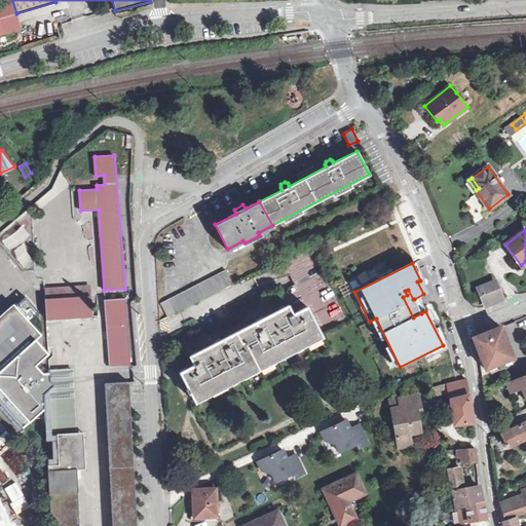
[(233,283),(226,269),(161,303),(167,316),(233,283)]
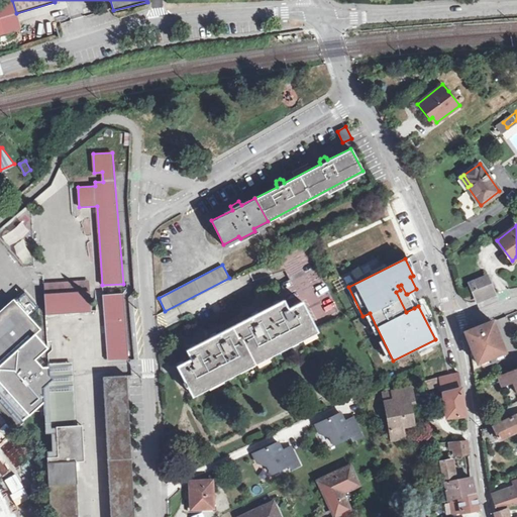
[(471,283),(473,290),(490,284),(487,277),(471,283)]
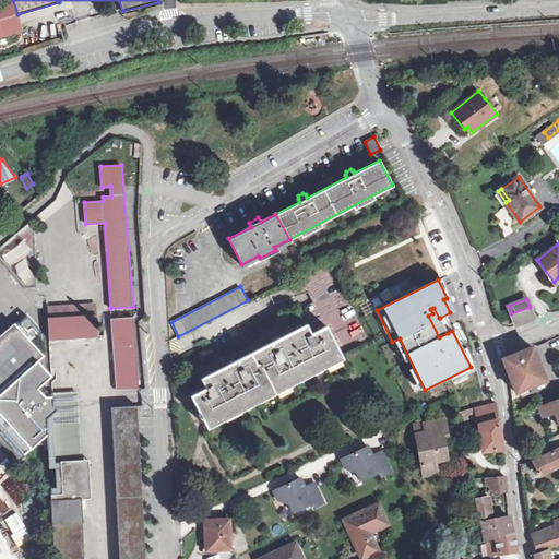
[(49,306),(50,319),(97,316),(96,304),(49,306)]
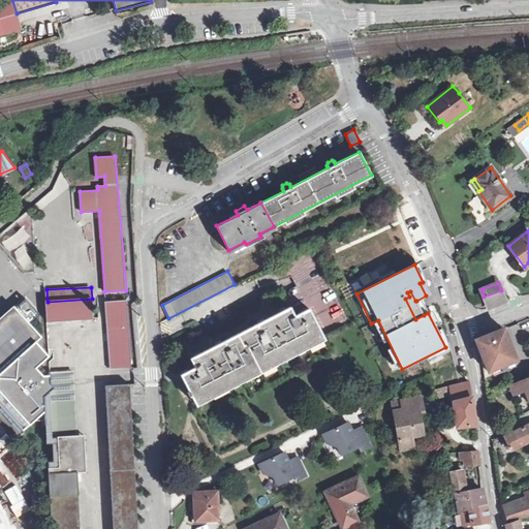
[(501,290),(484,297),(488,307),(505,301),(501,290)]
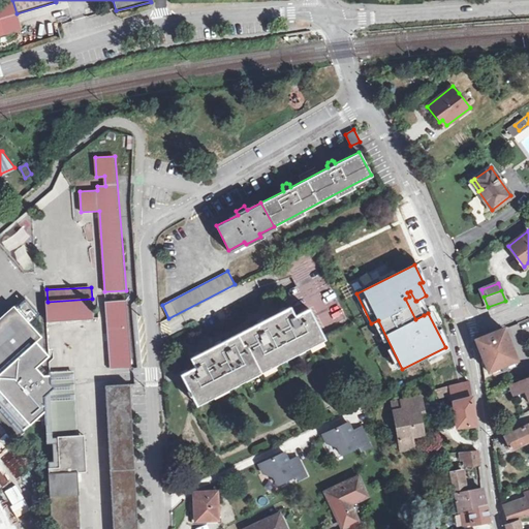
[(409,297),(405,299),(415,319),(424,315),(416,301),(415,301),(410,291),(407,292),(409,297)]
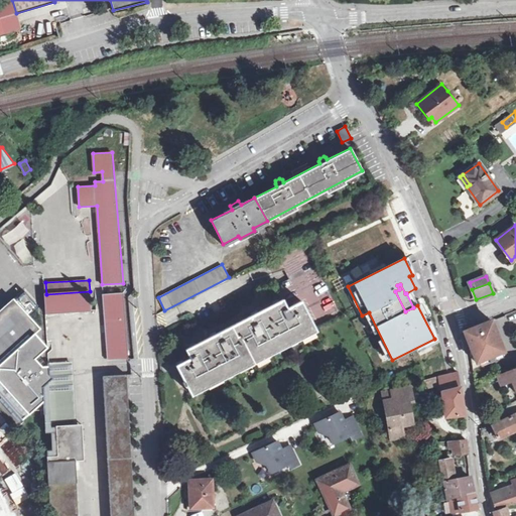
[(26,290),(0,313),(0,394),(22,420),(43,401),(49,395),(43,387),(53,377),(49,374),(48,366),(43,366),(35,358),(48,348),(36,334),(41,329),(28,314),(38,305),(26,290)]
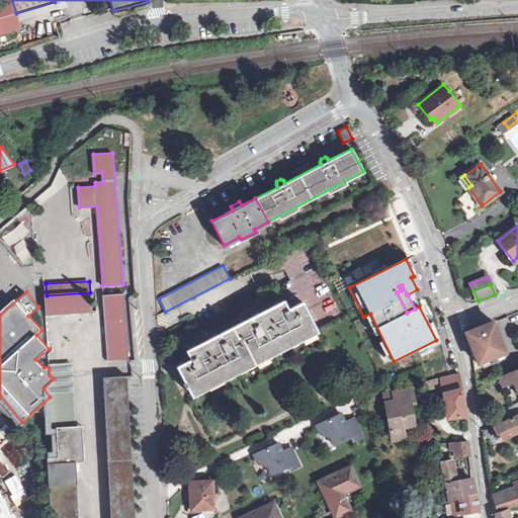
[(90,292),(47,295),(48,315),(91,312),(90,292)]
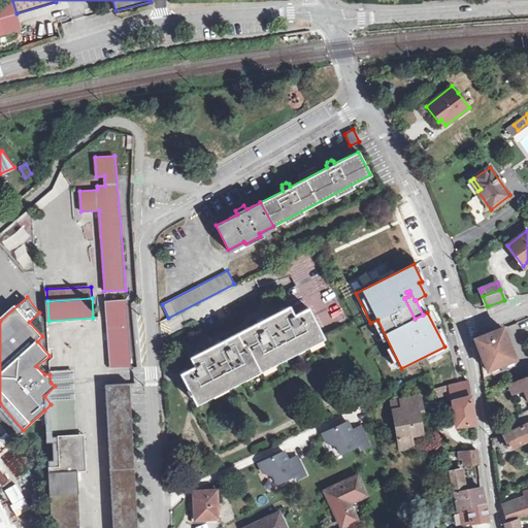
[(126,300),(105,302),(108,344),(129,342),(126,300)]
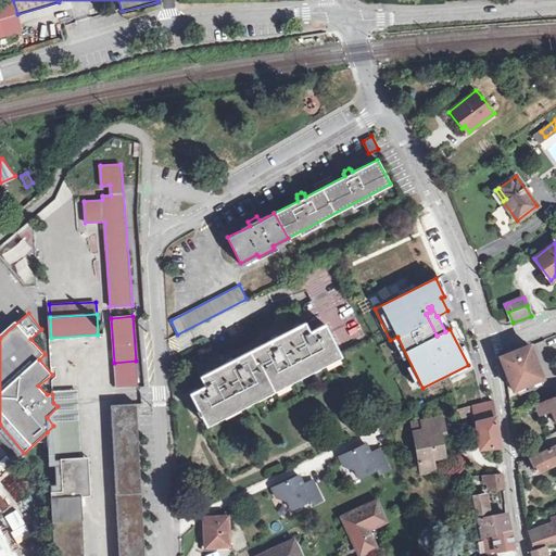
[(339,354),(337,348),(325,325),(310,332),(304,324),(201,376),(205,386),(191,393),(199,411),(197,411),(199,415),(200,416),(202,415),(205,422),(339,354)]
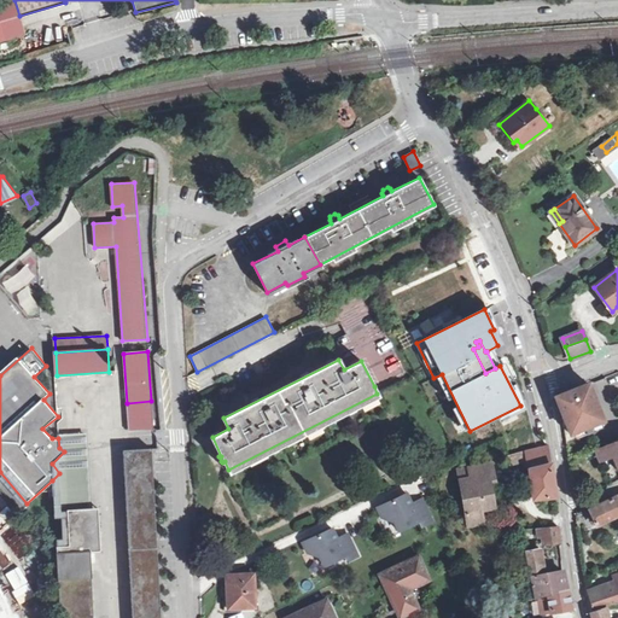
[(587,384),(557,396),(563,412),(571,432),(573,432),(601,420),(604,419),(588,383),(587,384)]
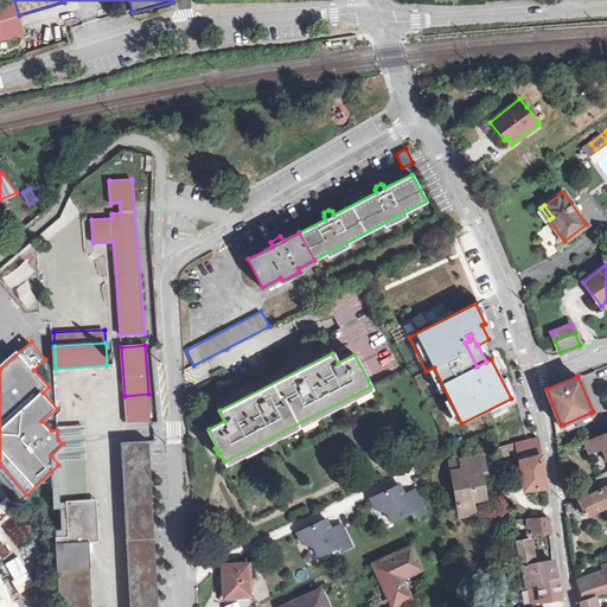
[(61,509),(61,536),(68,536),(65,500),(85,499),(83,426),(62,427),(63,443),(51,455),(58,465),(51,472),(53,509),(61,509)]
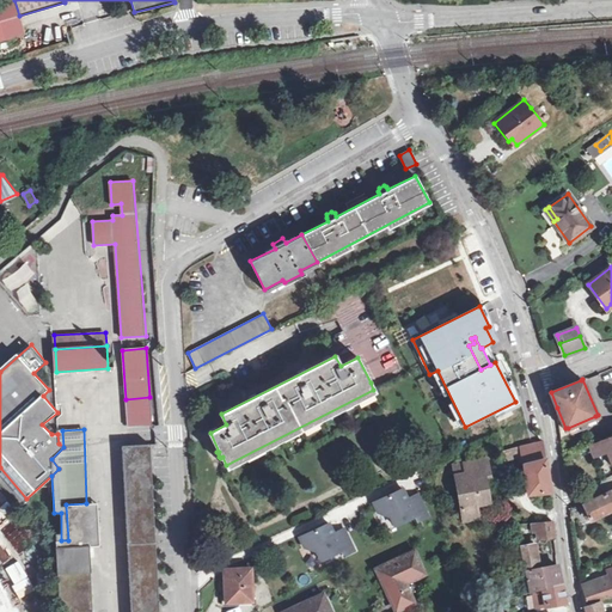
[(543,441),(521,446),(522,456),(528,494),(549,491),(550,491),(543,441)]
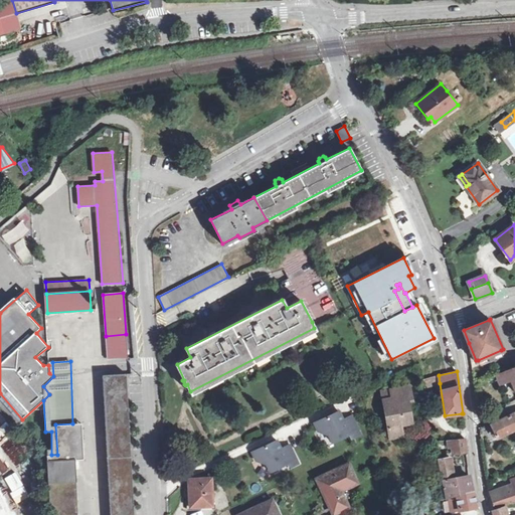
[(507,371),(495,376),(499,385),(512,380),(507,371)]
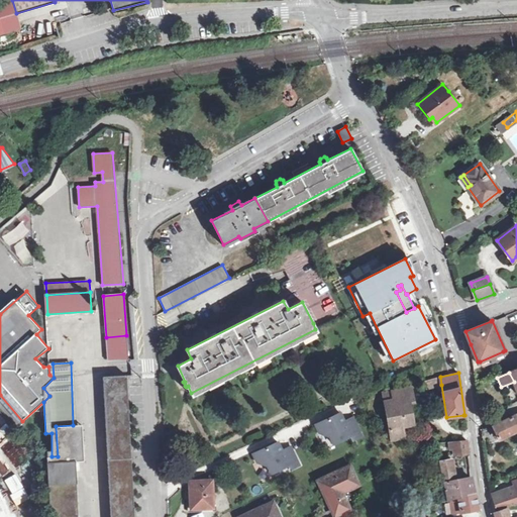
[(104,377),(104,391),(108,391),(114,516),(78,516),(75,461),(84,460),(83,453),(78,453),(77,425),(73,425),(56,426),(58,456),(52,456),(46,457),(47,462),(47,466),(48,486),(50,516),(134,516),(131,457),(127,376),(104,377)]
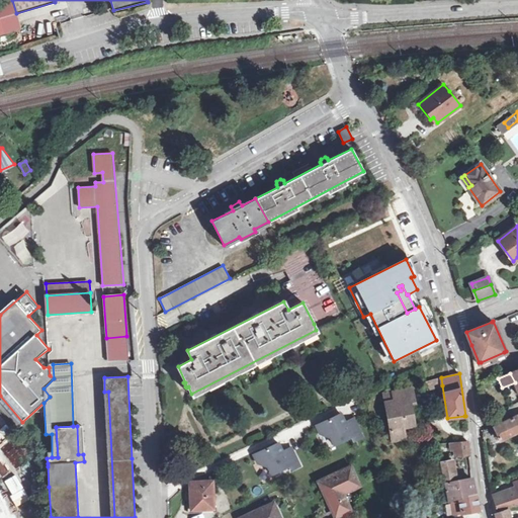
[(442,385),(441,377),(425,381),(427,389),(442,385)]
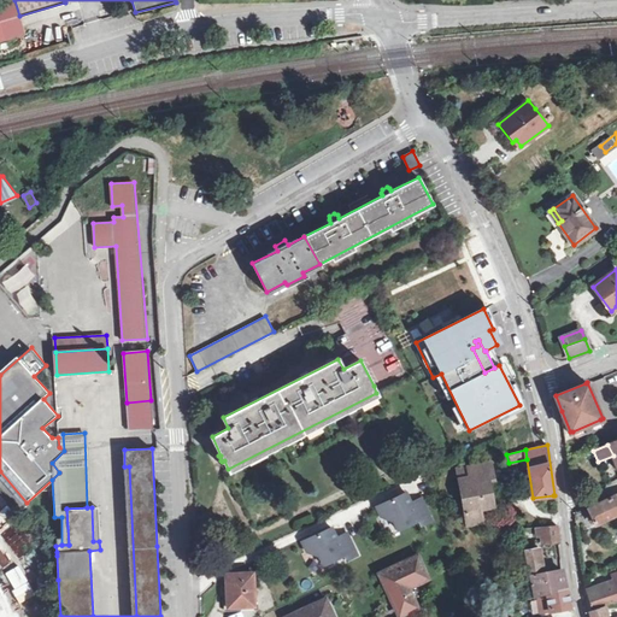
[(491,463),(469,466),(470,476),(459,477),(468,523),(481,519),(480,507),(492,505),(488,480),(493,479),(491,463)]
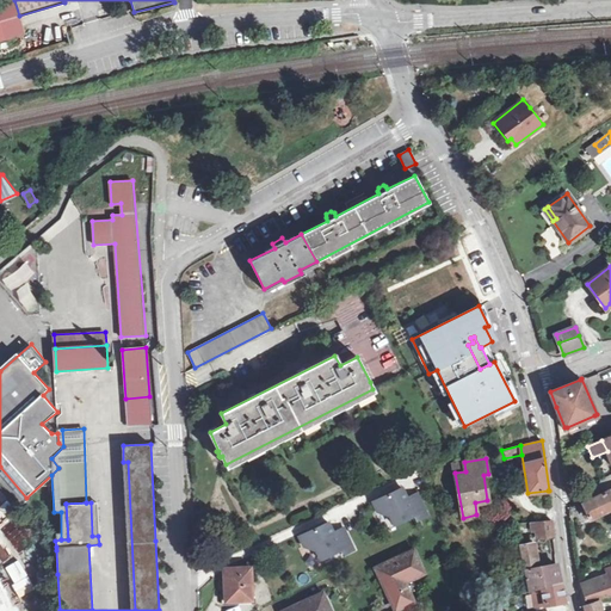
[(135,610),(128,462),(123,462),(130,610),(135,610)]
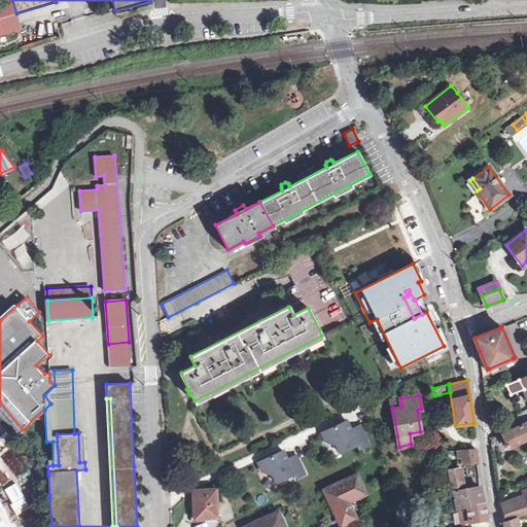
[(391,400),(392,408),(401,407),(400,398),(391,400)]
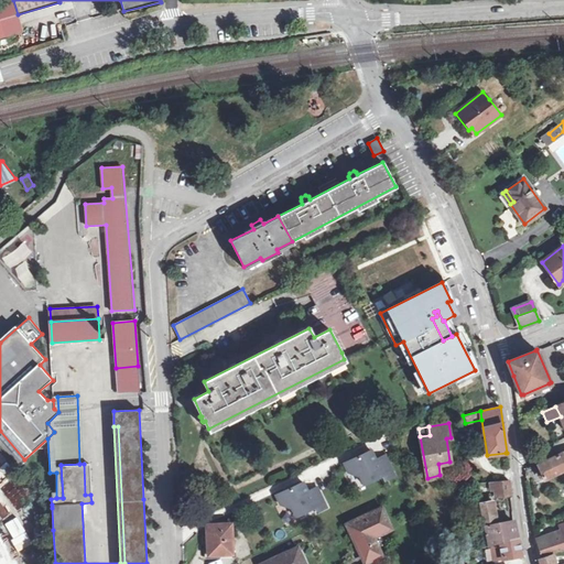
[(377,459),(372,449),(345,463),(348,472),(360,475),(365,484),(383,475),(386,479),(396,475),(388,459),(378,463),(377,459)]
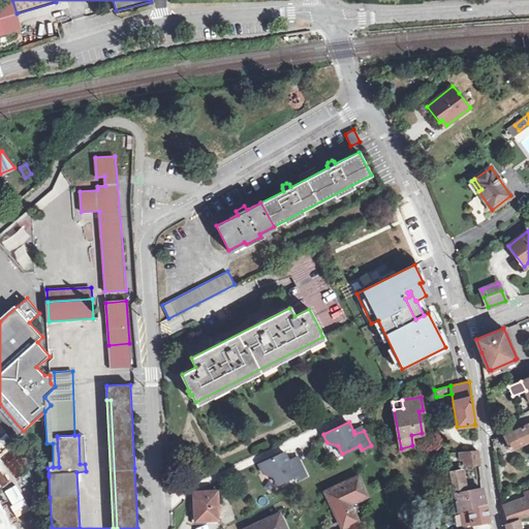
[(528,439),(528,430),(527,427),(527,425),(504,436),(510,448),(528,439)]
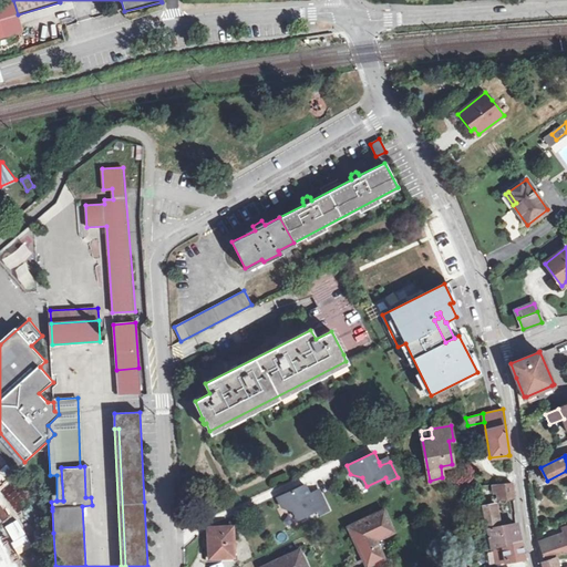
[(512,483),(497,484),(498,492),(500,498),(514,497),(512,483)]
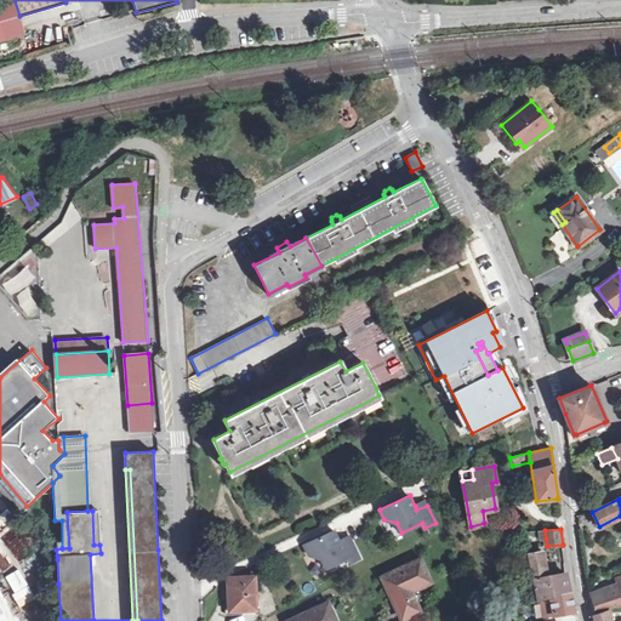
[(335,531),(305,545),(309,554),(323,558),(326,568),(347,558),(349,563),(360,558),(352,540),(342,545),(340,540),(335,531)]
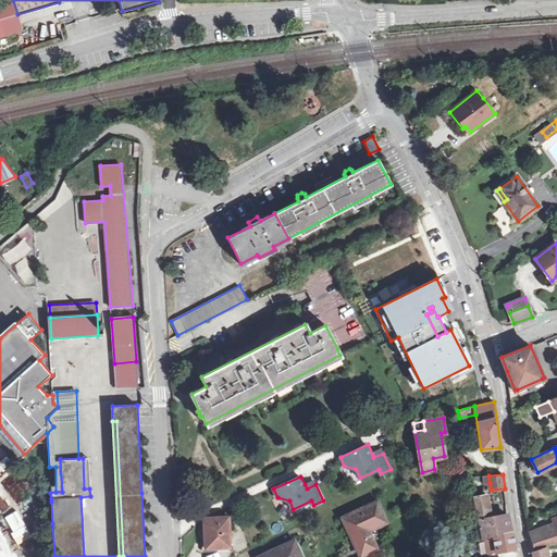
[(151,508),(159,508),(159,493),(149,493),(149,508),(151,508)]
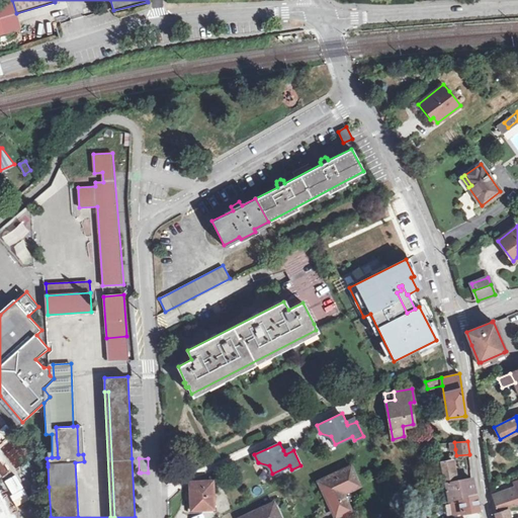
[(461,498),(459,482),(457,482),(455,475),(452,476),(451,472),(453,471),(451,458),(449,458),(449,461),(440,462),(448,501),(451,501),(458,498),(461,498)]
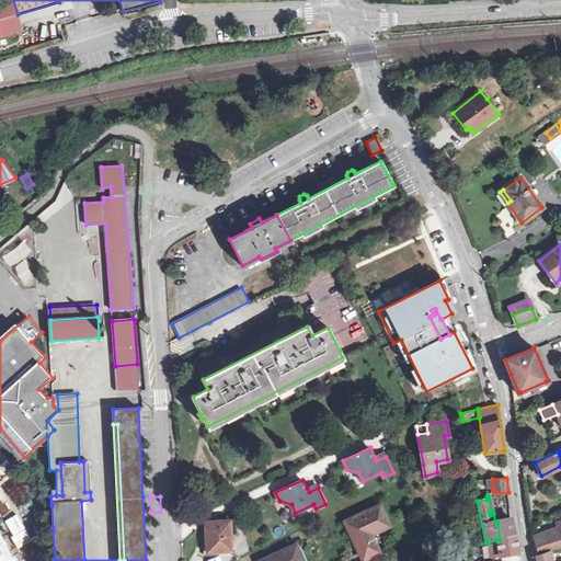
[(379,551),(370,533),(388,525),(379,505),(346,522),(364,559),(379,551)]
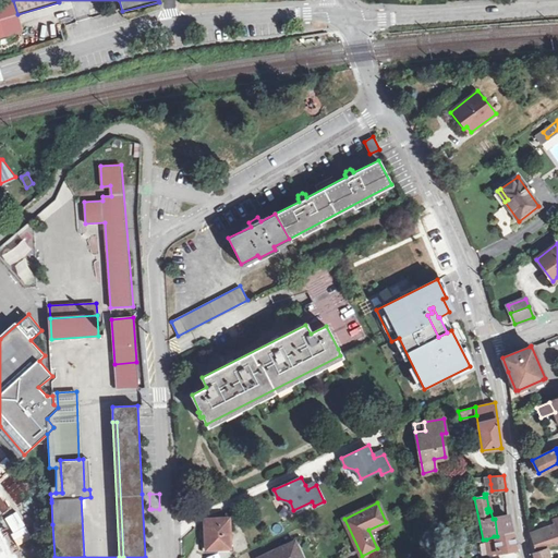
[(508,516),(495,519),(497,536),(512,532),(508,516)]
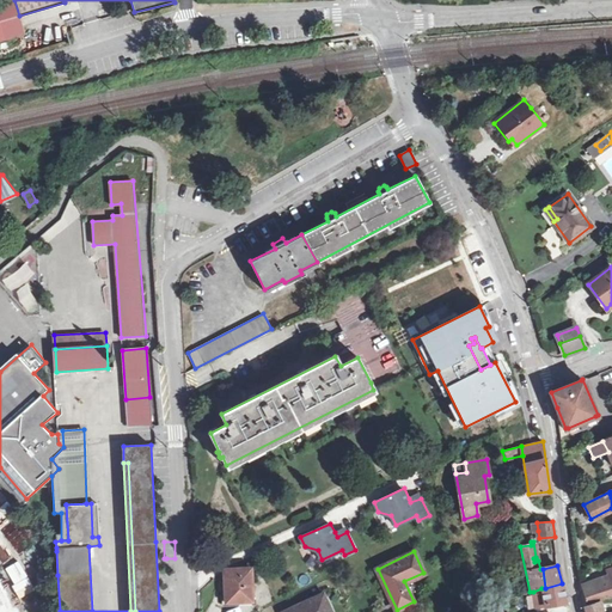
[(252,601),(251,568),(224,569),(225,603),(252,601)]
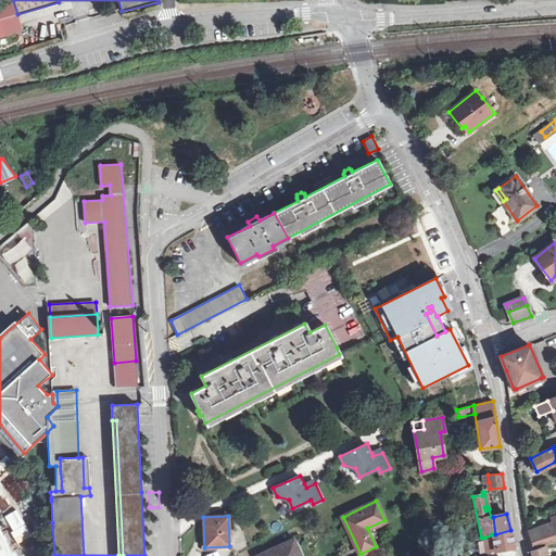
[(530,536),(534,550),(544,546),(555,541),(555,523),(554,517),(551,518),(554,528),(530,536)]
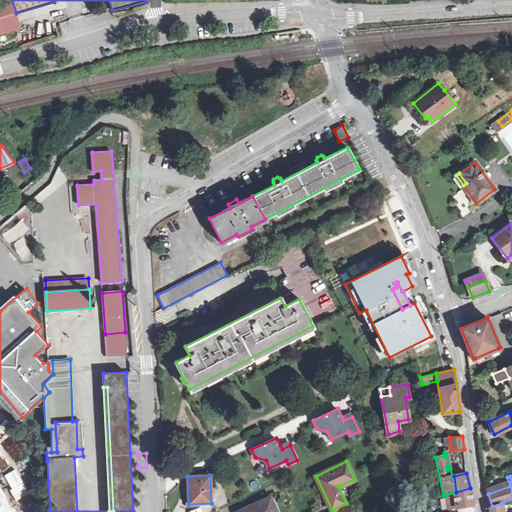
[(470,488),(456,492),(453,492),(456,507),(474,504),(470,488)]
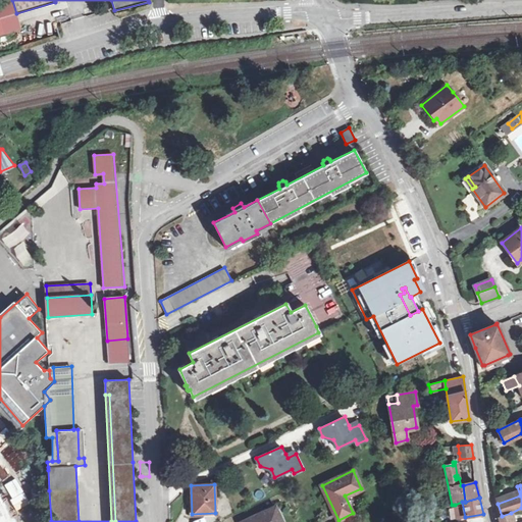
[(462,502),(455,505),(458,518),(465,517),(462,502)]
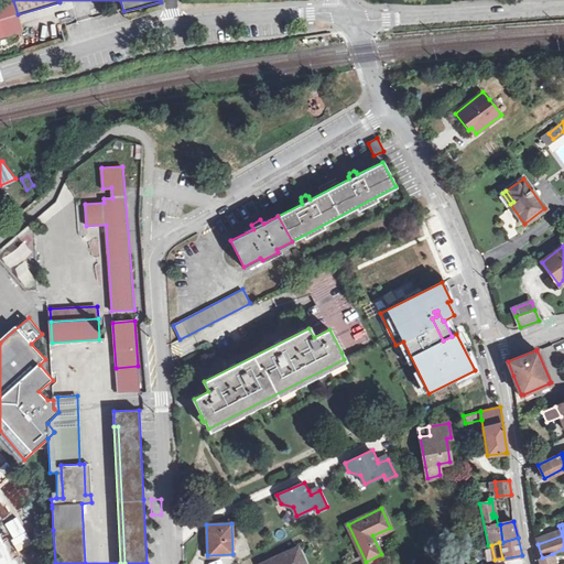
[(304,563),(297,549),(263,563),(304,563)]
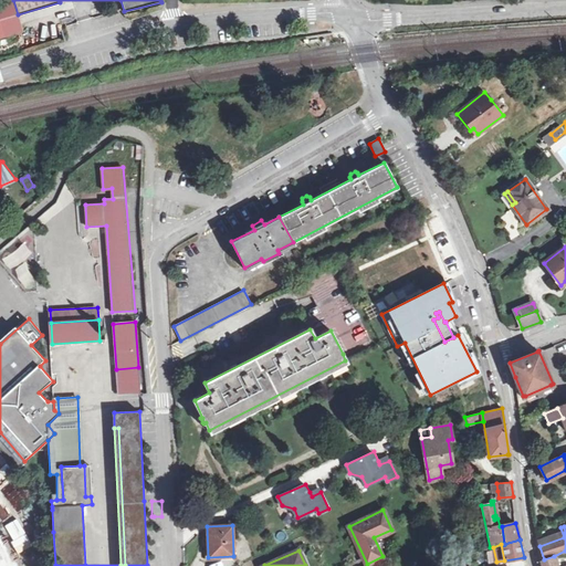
[(557,565),(554,556),(544,559),(541,561),(542,565),(557,565)]
